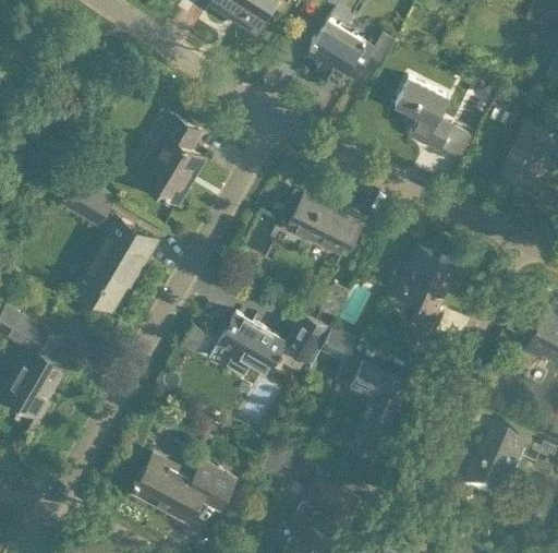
[(213,0),(211,3),(256,32),(276,0),(213,0)]
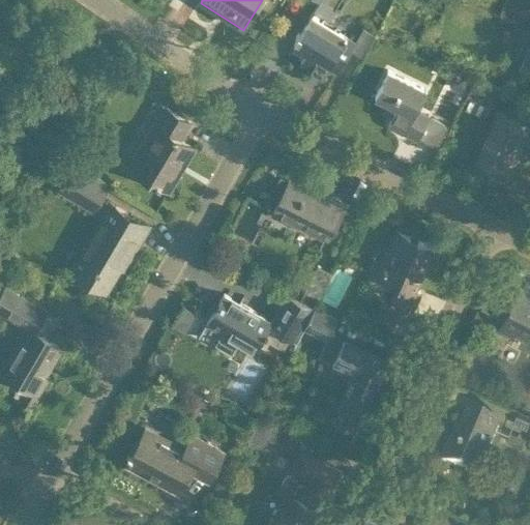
[(525,29),(529,18),(529,5),(507,0),(500,17),(525,29)]
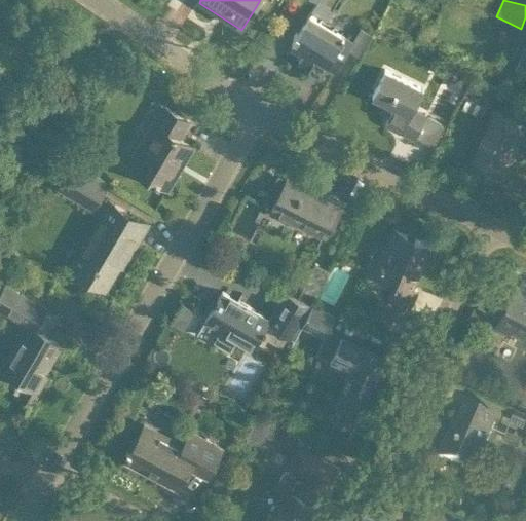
[(295,44),(291,49),(304,57),(298,66),(321,79),(325,71),(334,76),(347,54),(359,61),(371,40),(360,33),(352,46),(309,20),(297,40),(295,39),(293,43),(295,44)]
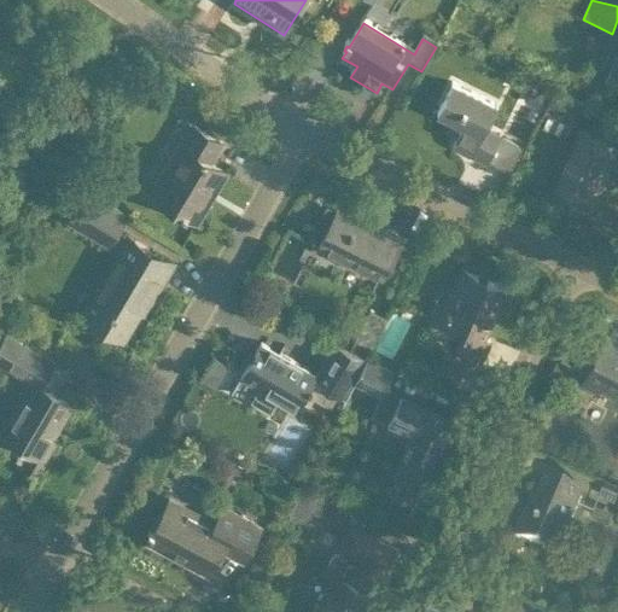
[(617,85),(617,57),(607,81),(617,85)]
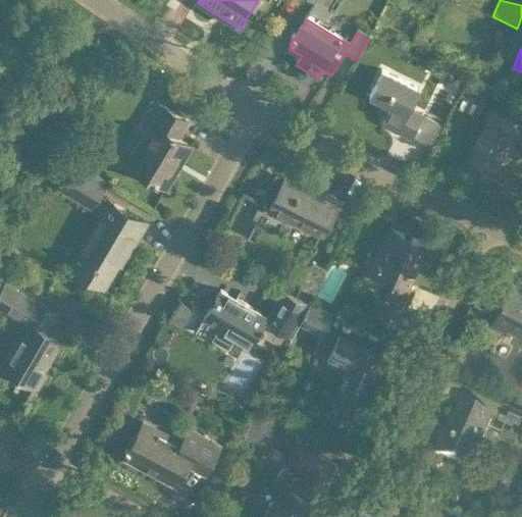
[(382,127),(411,142),(423,117),(410,111),(420,92),(381,73),(369,99),(392,109),(382,127)]
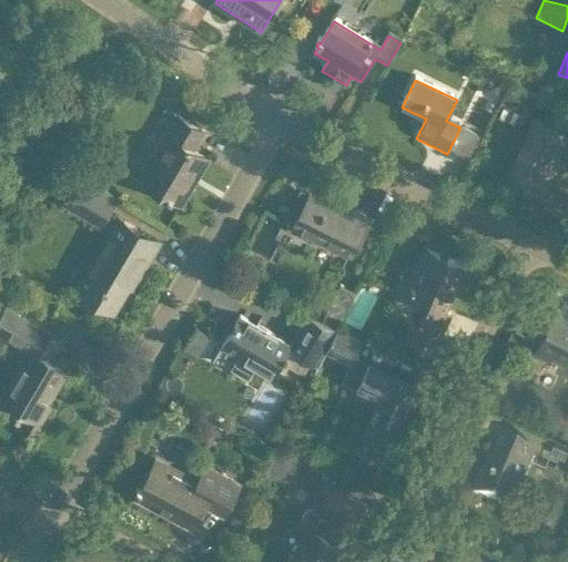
[(526,119),(535,100),(510,89),(501,106),(526,119)]
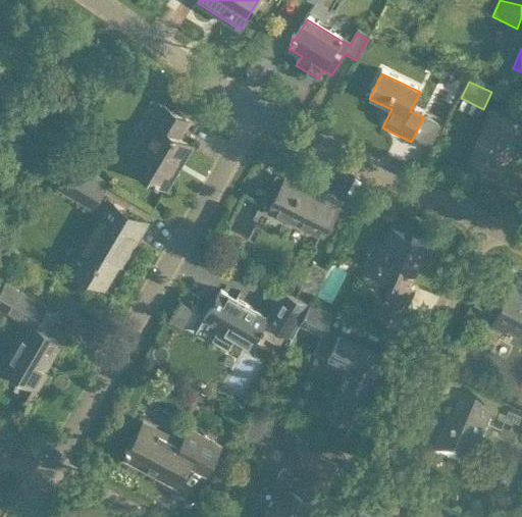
[(166,192),(191,149),(177,141),(188,123),(163,109),(127,169),(166,192)]
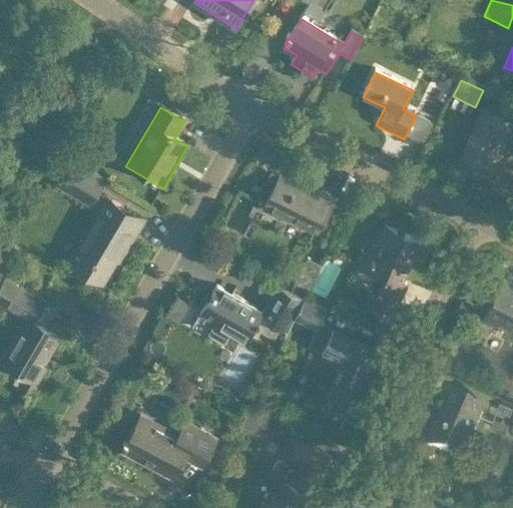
[(512,137),(512,123),(500,118),(483,110),(461,157),(493,172),(509,138),(512,139),(512,137)]
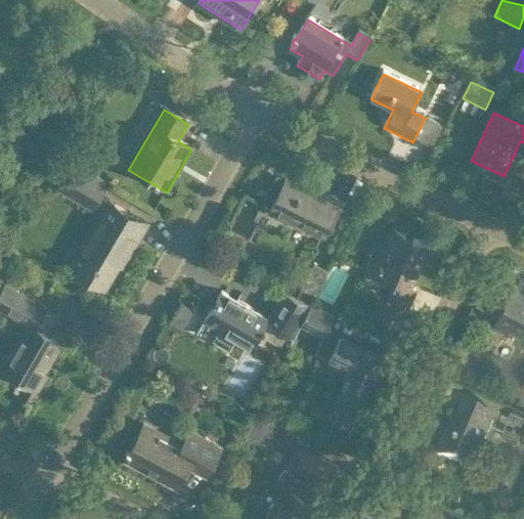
[(443,127),(425,118),(412,142),(432,152),(443,127)]
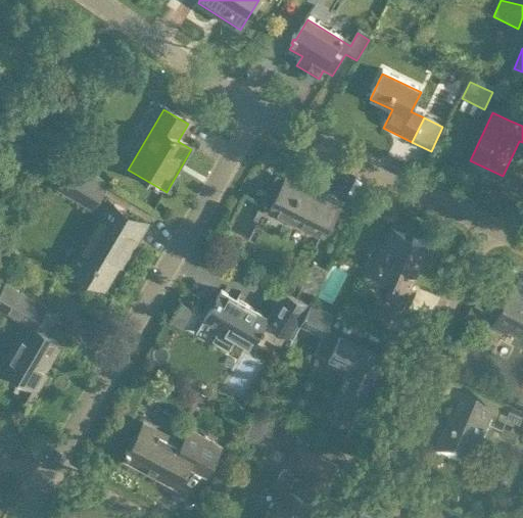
[(63,158),(70,148),(64,143),(57,154),(63,158)]
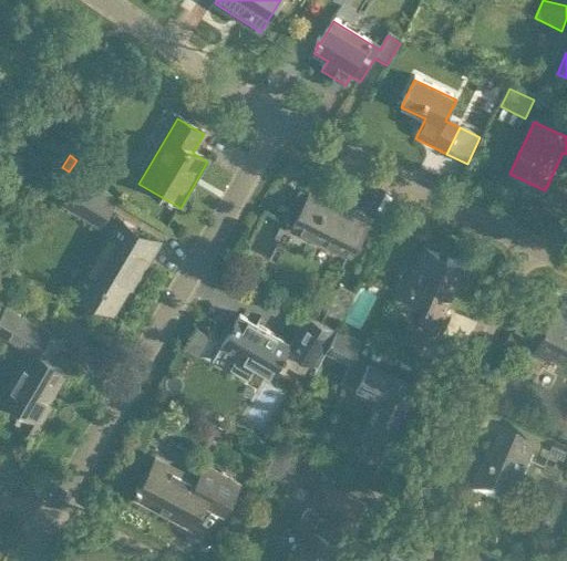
[(101,231),(117,201),(78,178),(60,208),(101,231)]
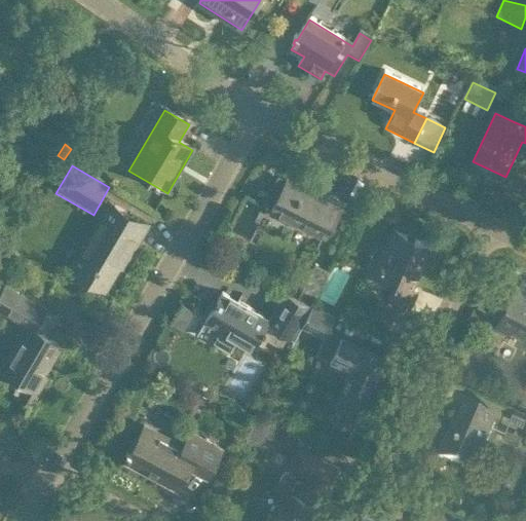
[(286,185),(278,181),(269,198),(276,202),(272,213),(326,239),(342,207),(328,199),(327,202),(287,183),(286,185)]
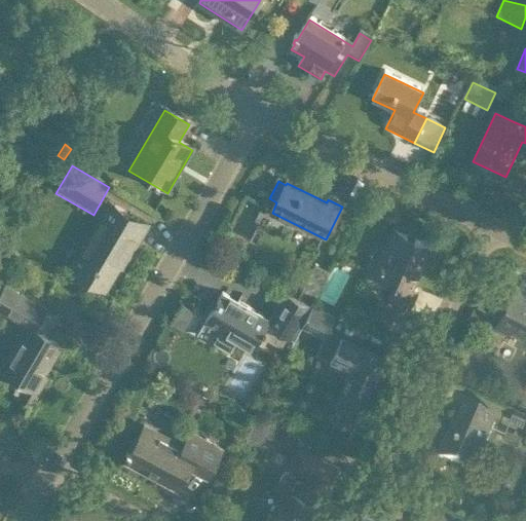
[(122,269),(146,228),(109,207),(102,219),(103,220),(72,272),(104,292),(118,267),(122,269)]
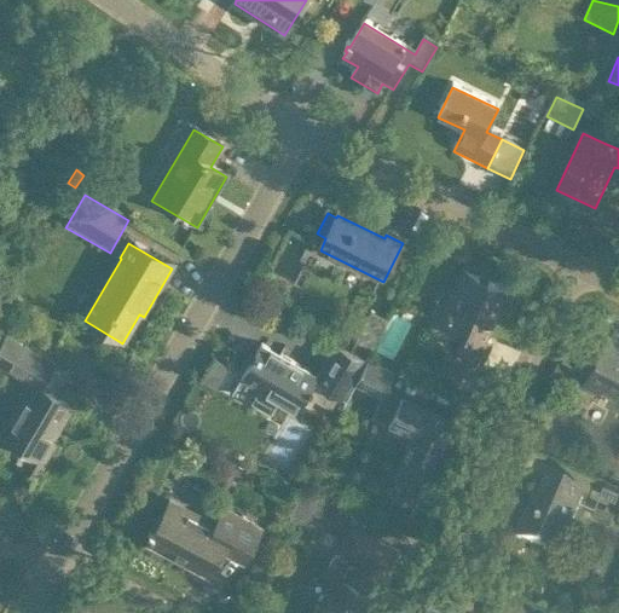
[(512,298),(462,276),(455,294),(458,295),(443,329),(464,339),(456,357),(481,366),(491,346),(485,342),(498,312),(504,316),(512,298)]
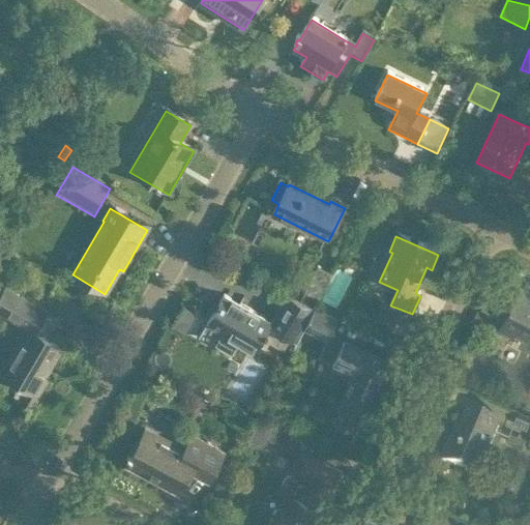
[(314,311),(332,275),(317,268),(299,304),(314,311)]
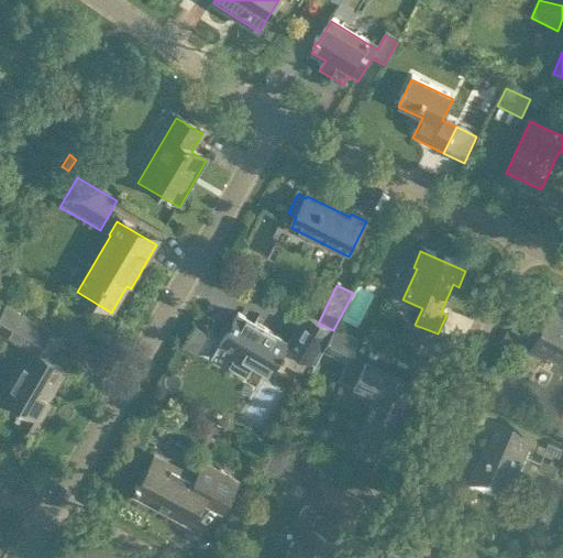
[(28,447),(44,418),(41,417),(67,371),(51,362),(63,341),(4,308),(0,316),(0,337),(28,353),(0,402),(0,403),(39,425),(26,446),(28,447)]
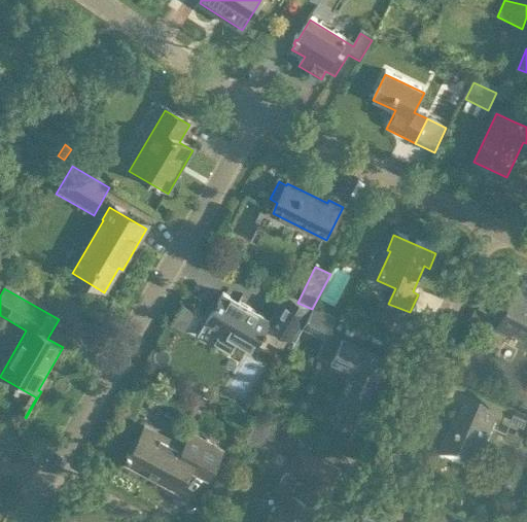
[(497,331),(496,332),(511,339),(515,329),(526,336),(523,340),(526,341),(526,296),(517,291),(504,317),(497,331)]
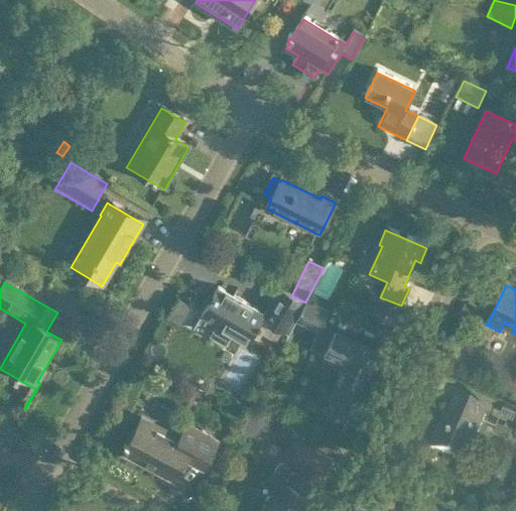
[(305,302),(291,296),(278,291),(264,316),(235,299),(218,289),(213,298),(211,297),(210,300),(211,301),(201,318),(216,328),(210,339),(226,348),(232,337),(248,346),(261,323),(288,338),(288,337),(295,324),(305,302)]
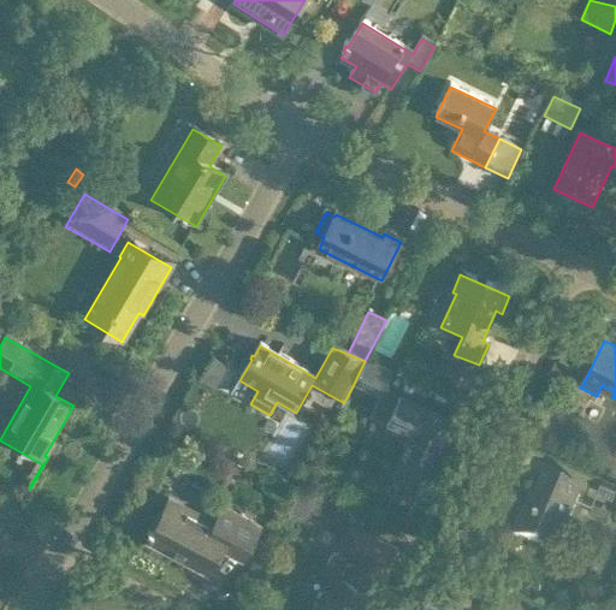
[(445,360),(437,378),(455,386),(463,368),(445,360)]
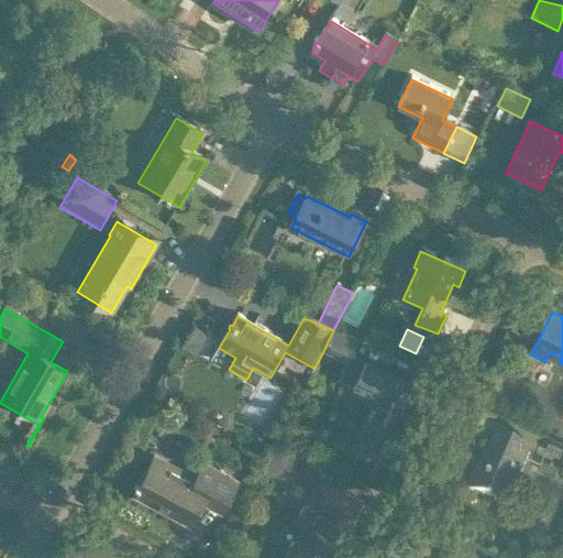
[(196,330),(191,338),(201,345),(207,337),(196,330)]
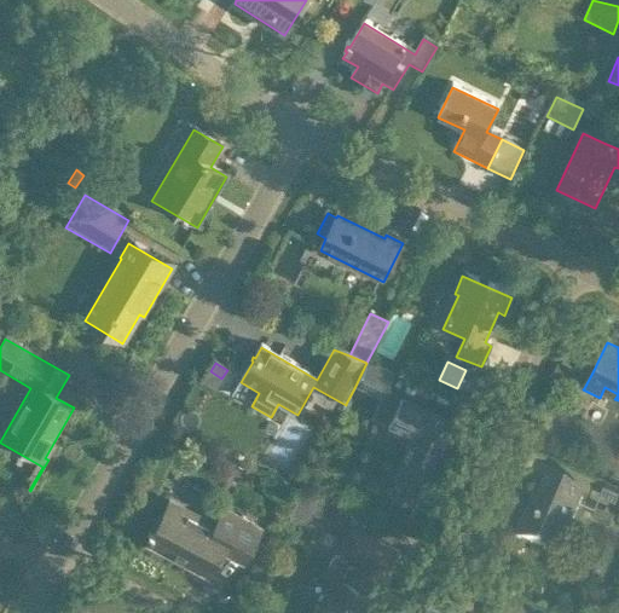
[(397,376),(394,375),(369,364),(366,363),(354,388),(386,403),(377,423),(412,439),(388,491),(416,504),(455,421),(403,397),(410,381),(397,376)]
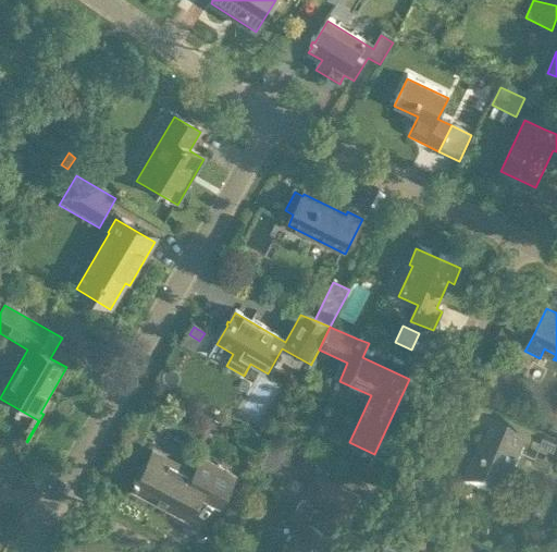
[(523,455),(510,450),(491,441),(479,466),(475,464),(463,491),(500,507),(523,455)]
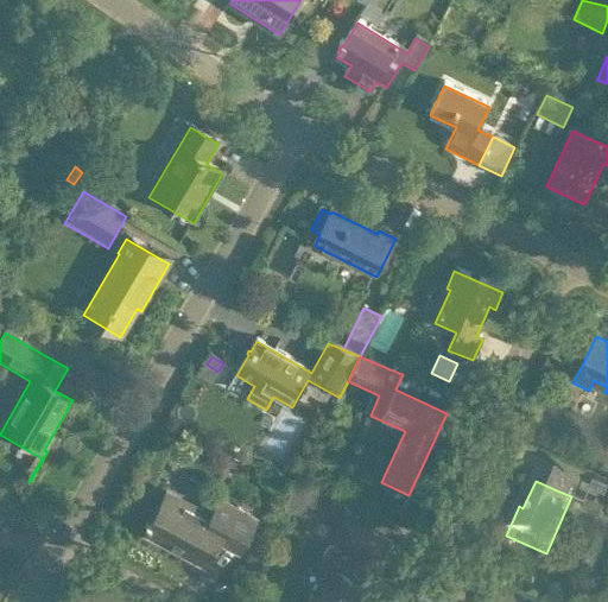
[(296,486),(283,517),(292,518),(302,514),(308,507),(339,520),(344,507),(296,486)]
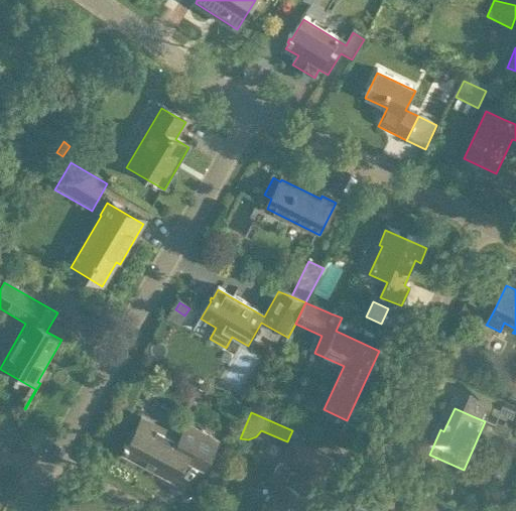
[(515,445),(515,418),(503,413),(498,426),(515,433),(515,438),(513,444),(515,445)]
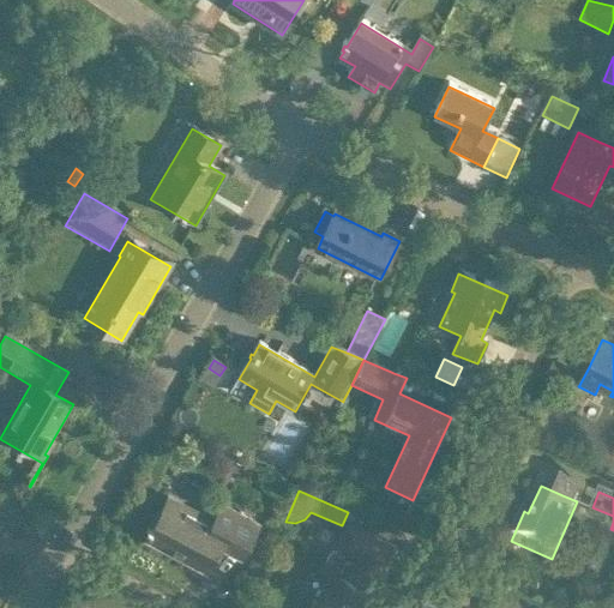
[(212,522),(170,500),(166,506),(146,542),(206,575),(218,553),(242,564),(262,528),(221,506),(212,522)]
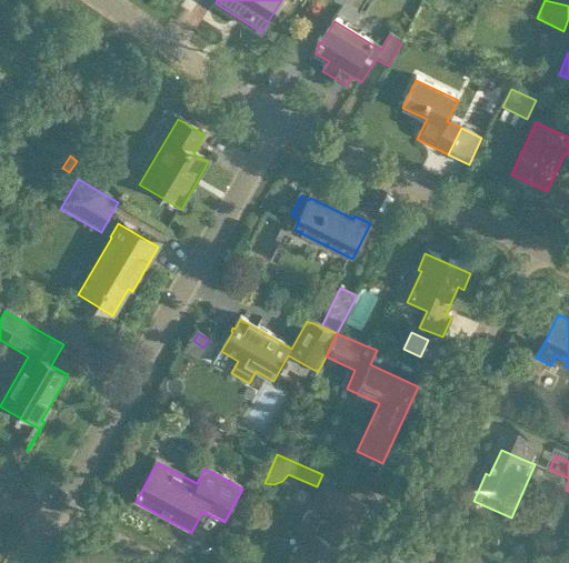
[(289,562),(338,562),(348,541),(352,543),(367,511),(347,502),(338,499),(318,490),(309,509),(313,511),(311,515),(309,514),(306,516),(303,520),(302,523),(301,526),(301,530),(301,532),(308,535),(297,560),(296,562),(289,562)]
